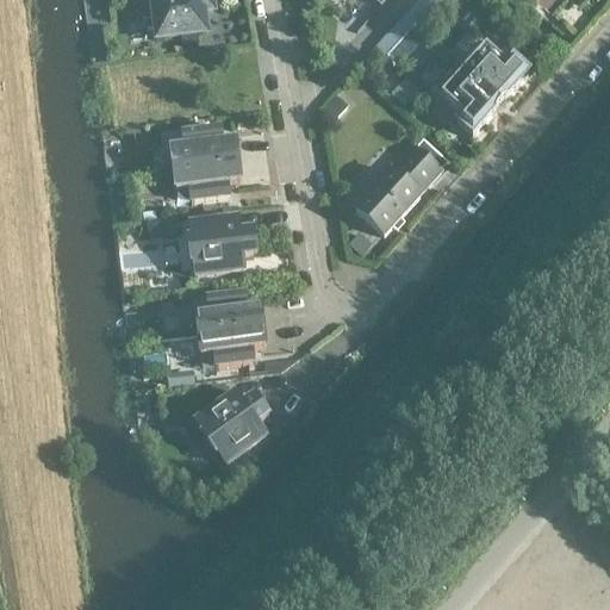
[(139,0),(143,23),(155,22),(157,42),(205,36),(203,16),(212,14),(210,0),(139,0)]
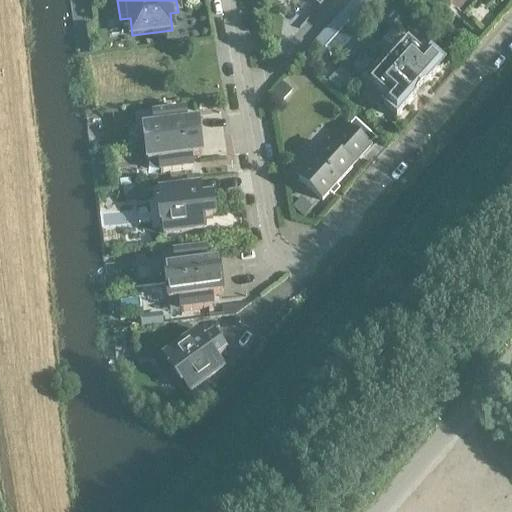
[(371,0),(355,0),(338,19),(354,34),(373,13),(365,7),(371,0)]
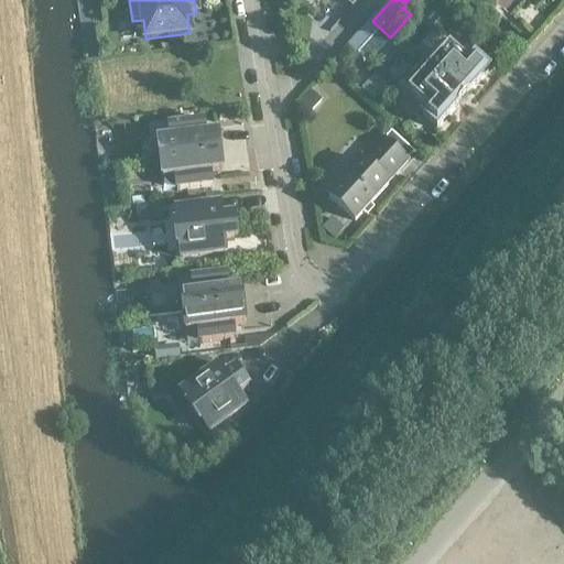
[(390,38),(372,21),(351,44),(362,54),(373,42),(381,49),(390,38)]
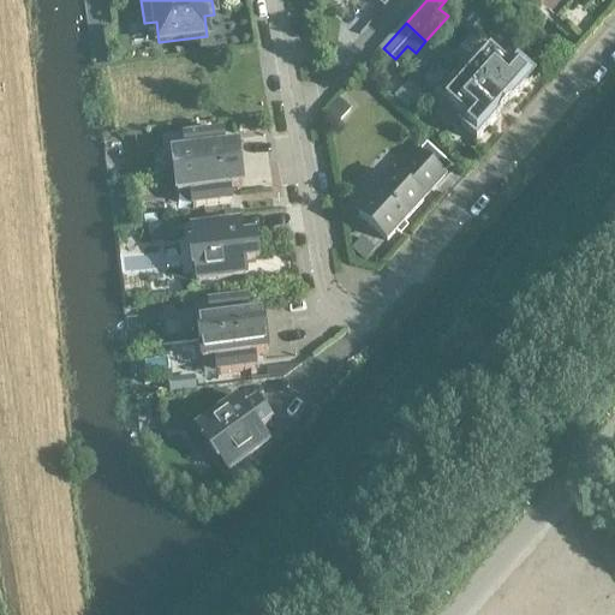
[(505,112),(532,81),(517,67),(512,73),(484,48),(461,73),(505,112)]
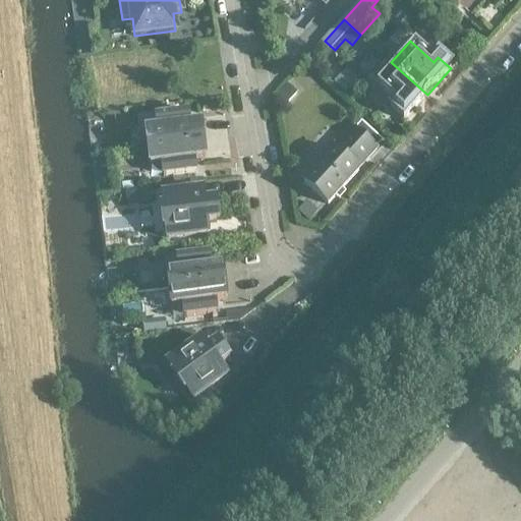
[(403,121),(427,95),(391,62),(371,83),(395,105),(391,110),(403,121)]
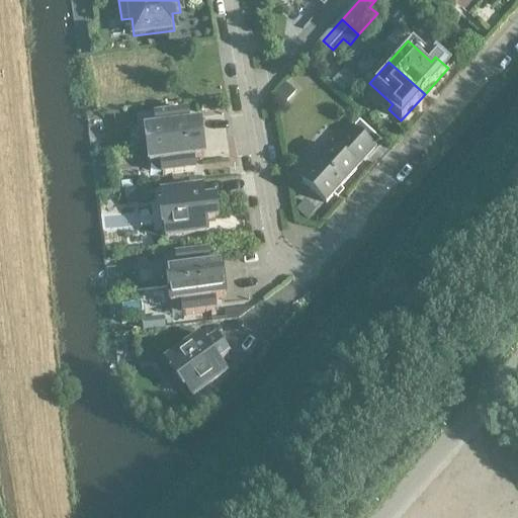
[(146,130),(148,148),(201,141),(199,123),(187,124),(186,112),(156,116),(156,117),(145,118),(146,130)]
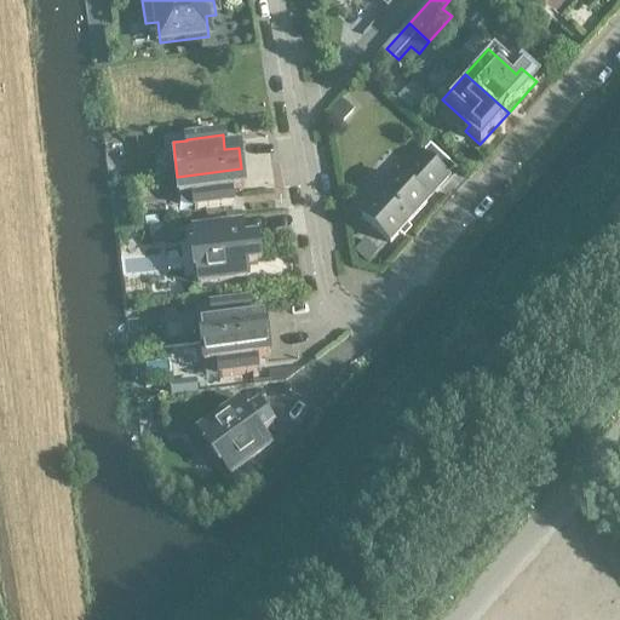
[(397,178),(361,219),(390,245),(426,205),(424,202),(447,178),(422,155),(400,181),(397,178)]
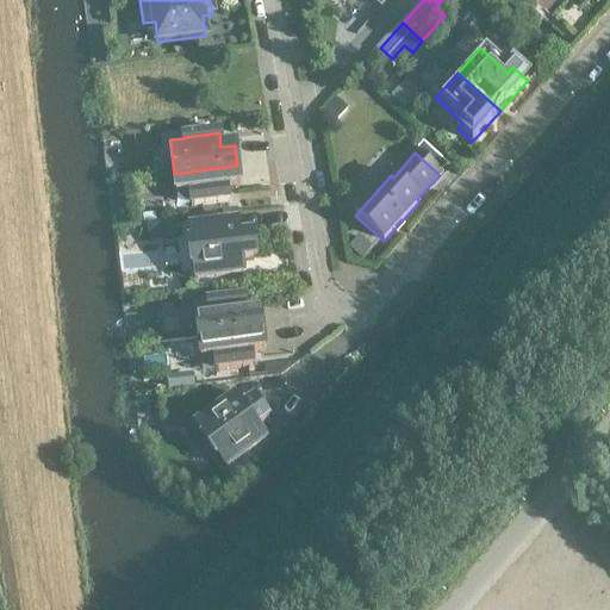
[(237,166),(174,174),(176,194),(191,193),(192,207),(228,203),(226,188),(241,187),(237,166)]
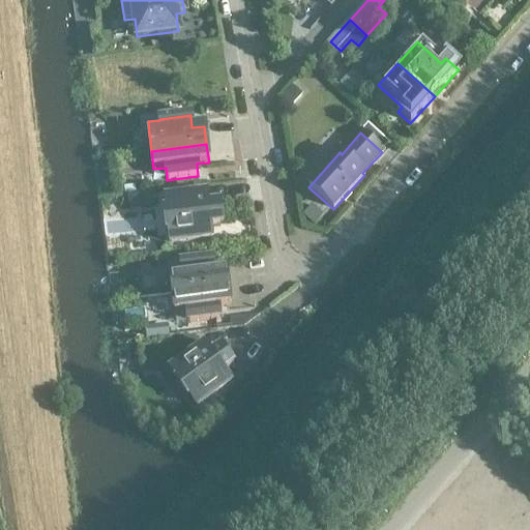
[(177,198),(164,200),(166,212),(164,212),(166,232),(168,232),(170,244),(211,239),(210,227),(223,225),(219,206),(207,207),(206,195),(204,195),(203,190),(177,194),(177,198)]
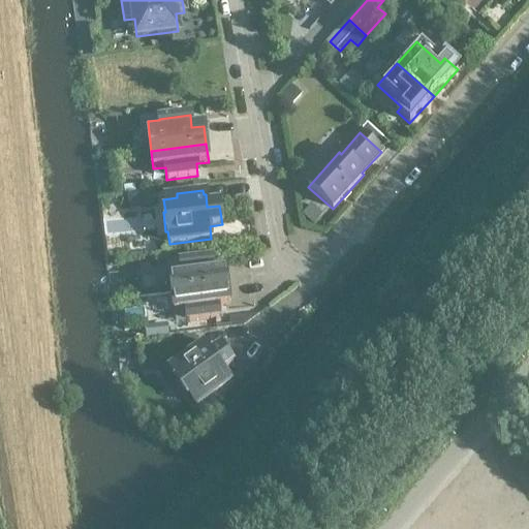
[(169,276),(173,294),(227,287),(225,270),(213,271),(212,258),(181,262),(181,263),(169,265),(170,276),(169,276)]
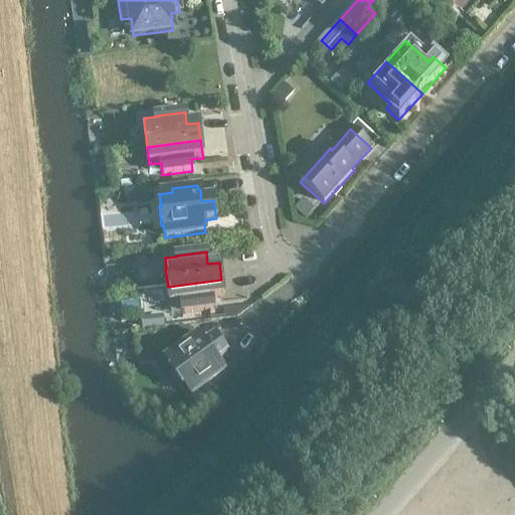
[(221,280),(168,287),(170,304),(182,303),(183,315),(213,311),(211,299),(223,298),(221,280)]
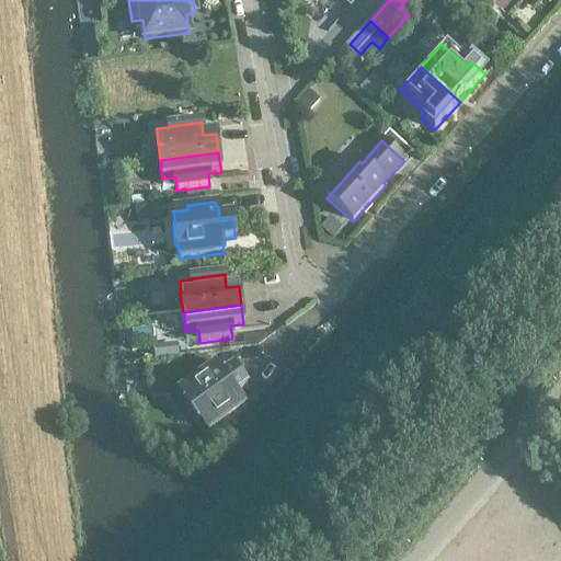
[(213,369),(209,365),(195,376),(197,379),(180,392),(186,403),(185,404),(197,422),(199,421),(207,432),(243,405),(236,395),(247,387),(235,369),(224,377),(216,366),(213,369)]
